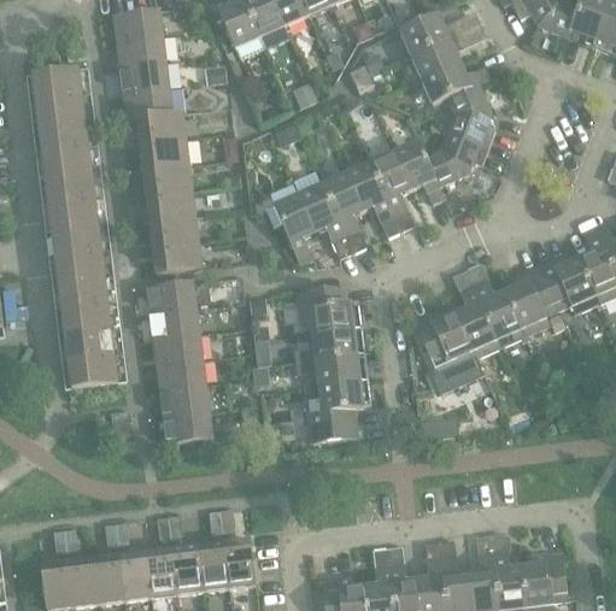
[(259,37),(242,0),(227,0),(229,4),(218,9),(235,47),(259,37)]
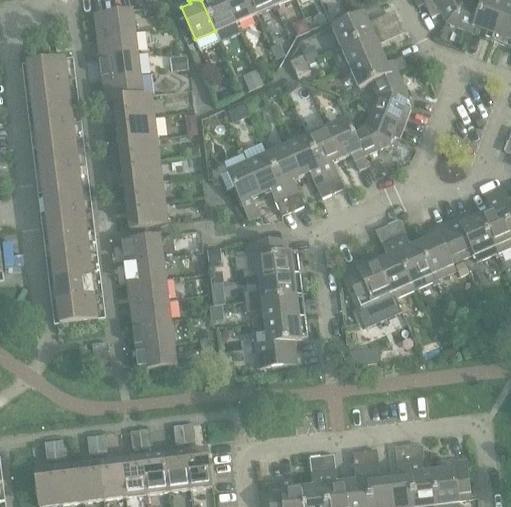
[(235,22),(224,0),(201,0),(215,31),(235,22)]
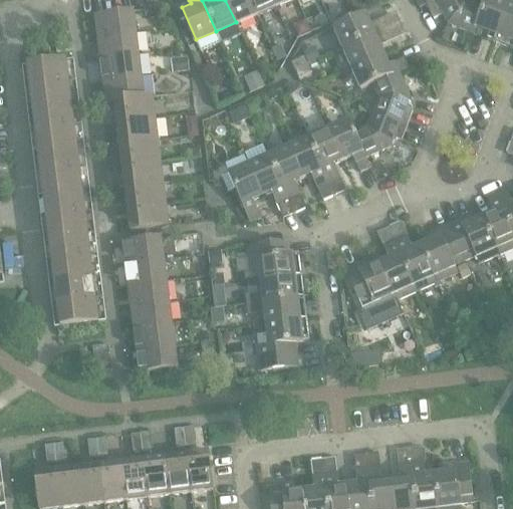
[(225,0),(236,22),(256,13),(250,0),(225,0)]
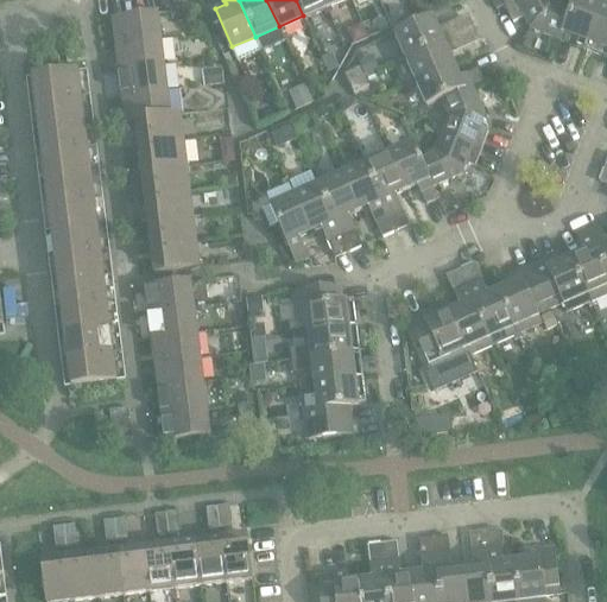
[(296,0),(303,16),(326,5),(323,0),(296,0)]
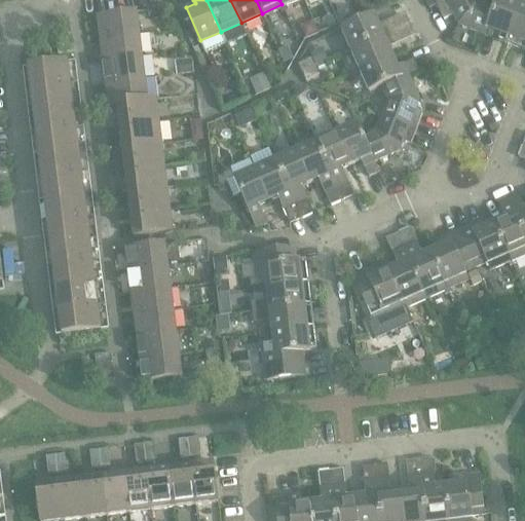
[(438,0),(436,1),(442,15),(453,11),(457,22),(484,32),(486,26),(493,4),(482,0),(438,0)]
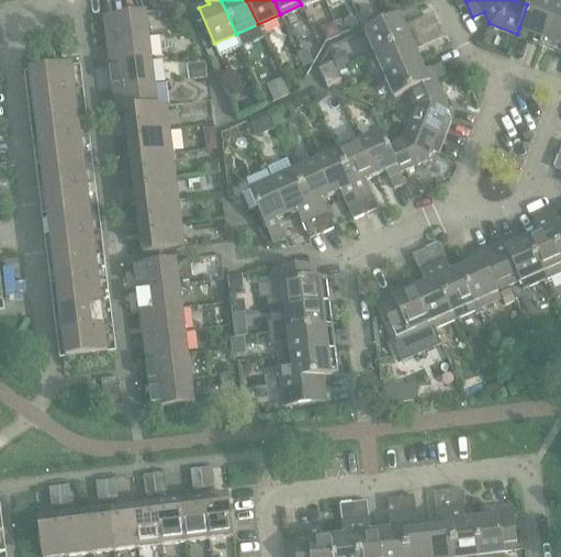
[(531,40),(540,43),(557,0),(528,0),(527,4),(519,28),(534,33),(531,40)]
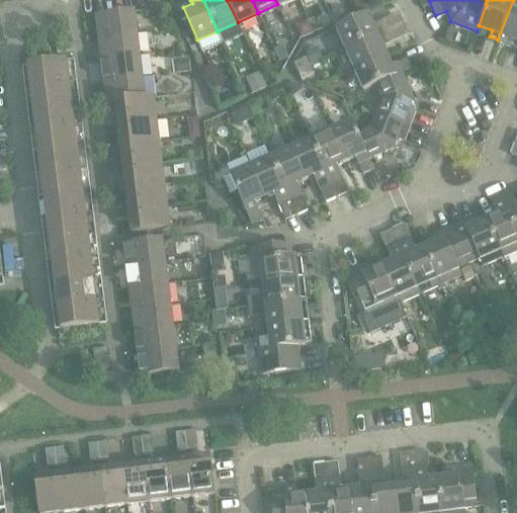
[(516,1),(513,0),(498,39),(516,47),(516,1)]
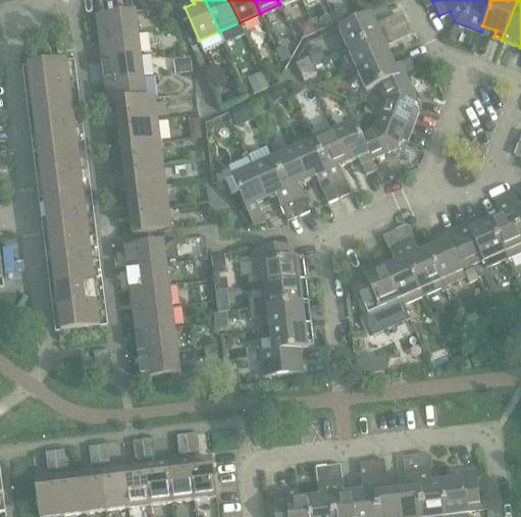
[(96,13),(98,36),(138,30),(135,8),(96,13)]
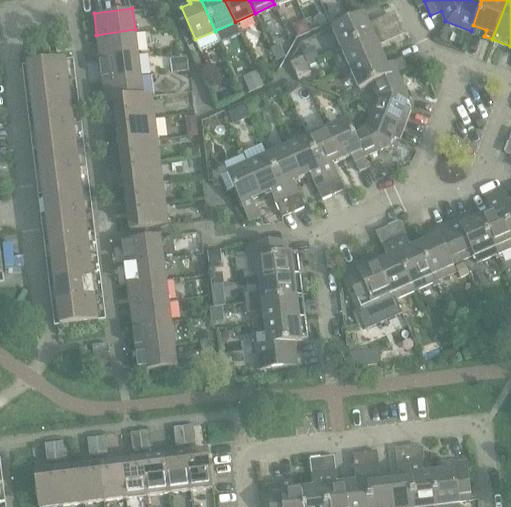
[(379,14),(387,37),(404,30),(396,8),(379,14)]
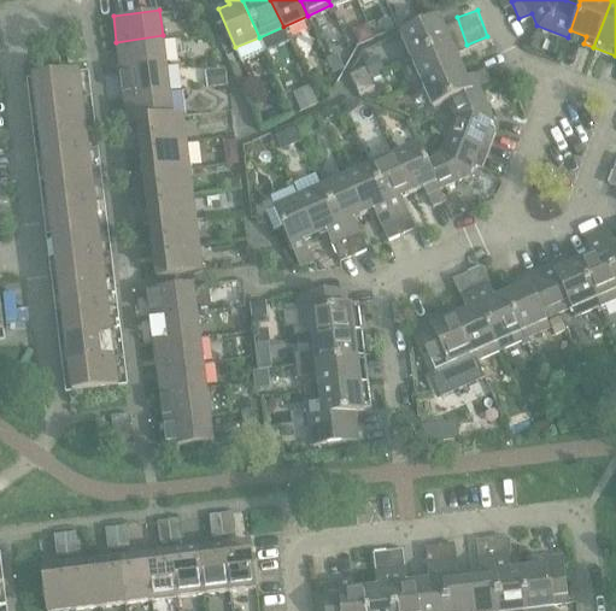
[(399,30),(410,56),(455,36),(450,24),(444,27),(438,13),(399,30)]
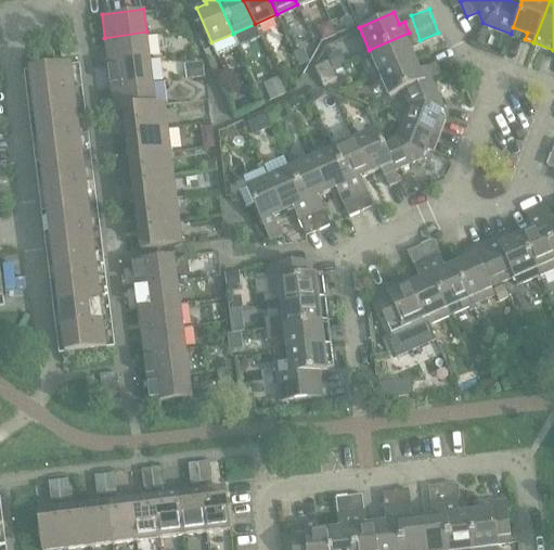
[(318,17),(322,34),(335,30),(331,14),(318,17)]
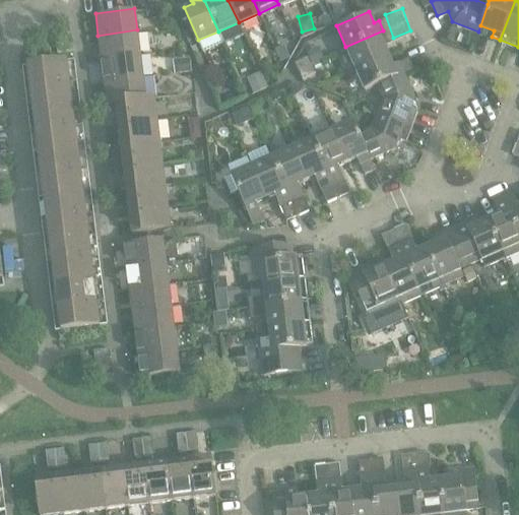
[(54,31),(55,41),(71,39),(70,29),(54,31)]
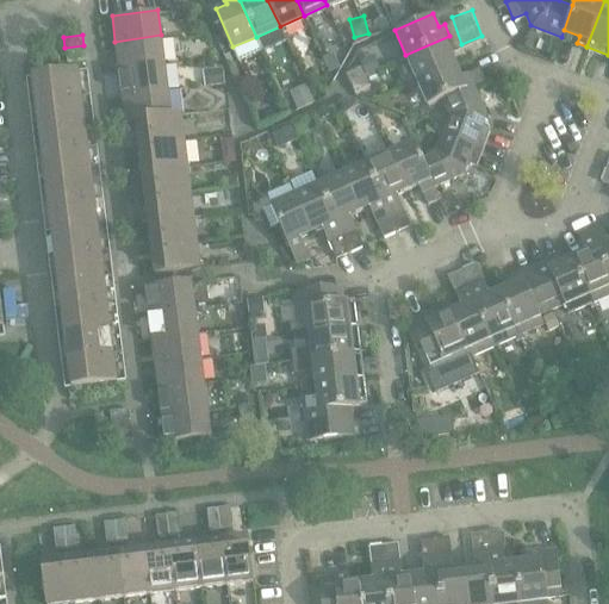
[(115,42),(118,67),(163,61),(161,35),(115,42)]
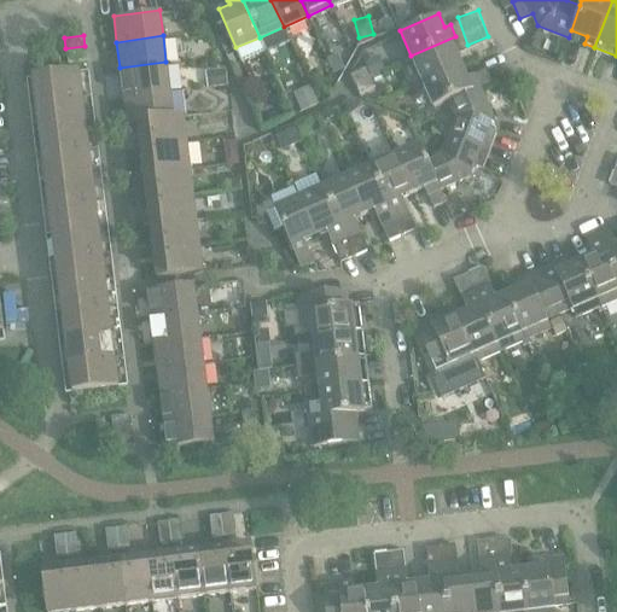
[(455,36),(411,56),(423,81),(460,63),(454,50),(460,47),(455,36)]
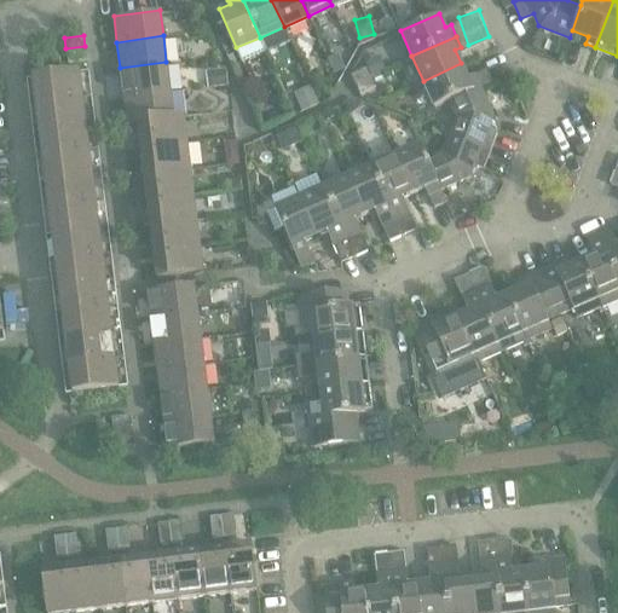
[(85,46),(65,48),(67,59),(86,57),(85,46)]
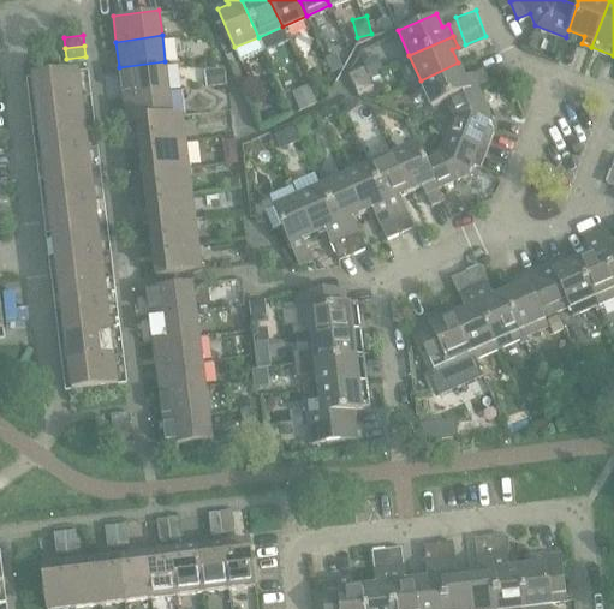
[(165,61),(119,67),(123,94),(168,88),(165,61)]
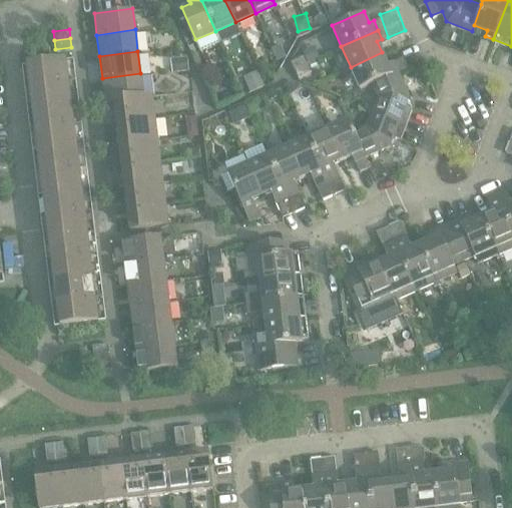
[(387,62),(382,52),(351,67),(359,86),(372,81),(397,69),(407,65),(403,55),(387,62)]
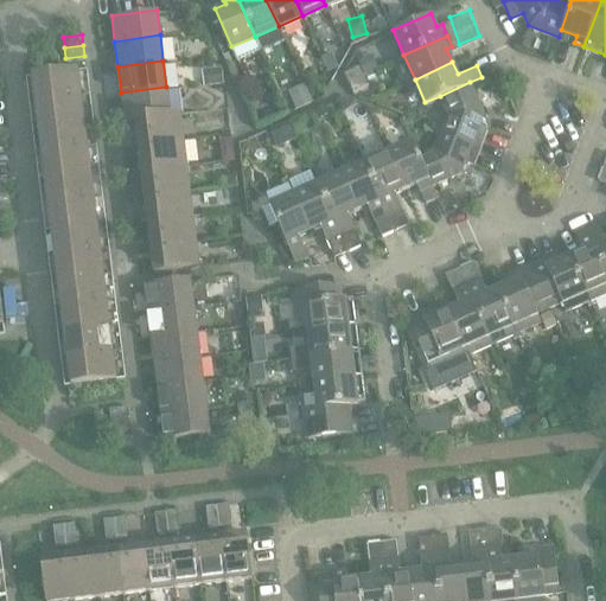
[(343,71),(346,81),(363,74),(358,64),(343,71)]
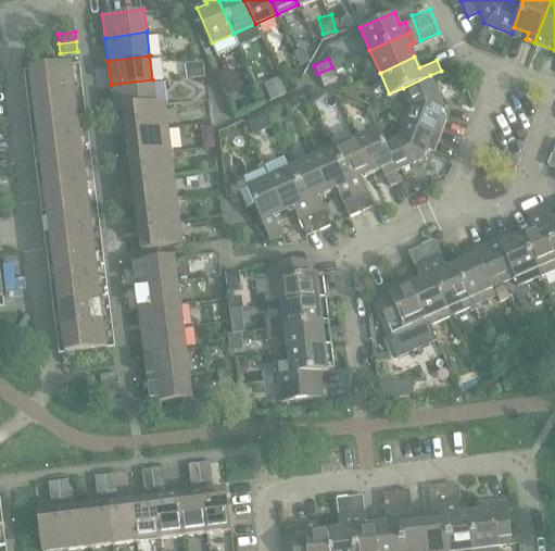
[(203,61),(186,62),(187,76),(204,74),(203,61)]
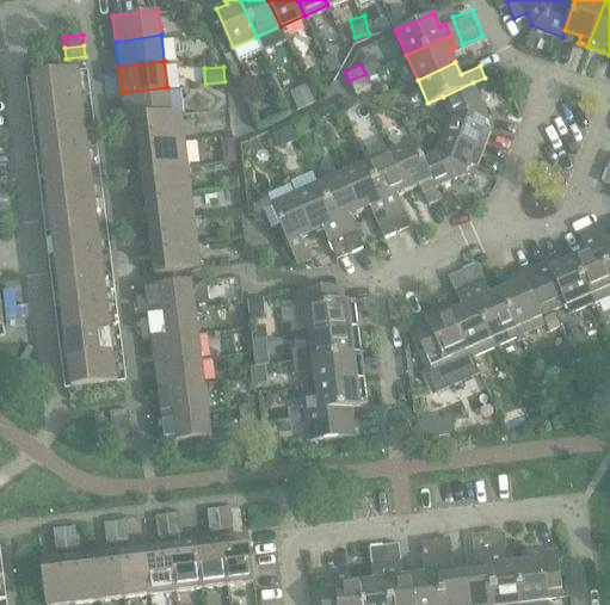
[(26,75),(30,102),(87,94),(84,68),(26,75)]
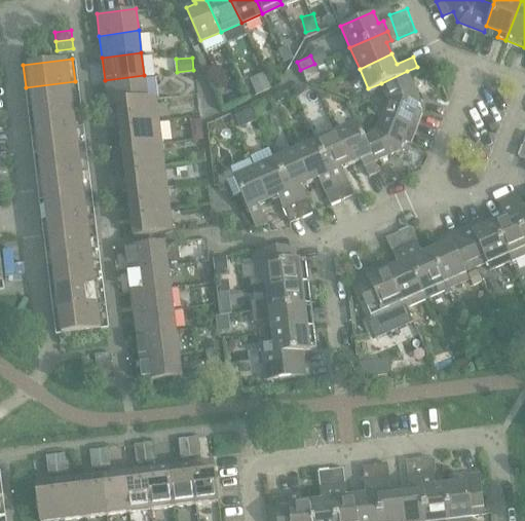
[(314,64),(300,70),(304,77),(317,72),(314,64)]
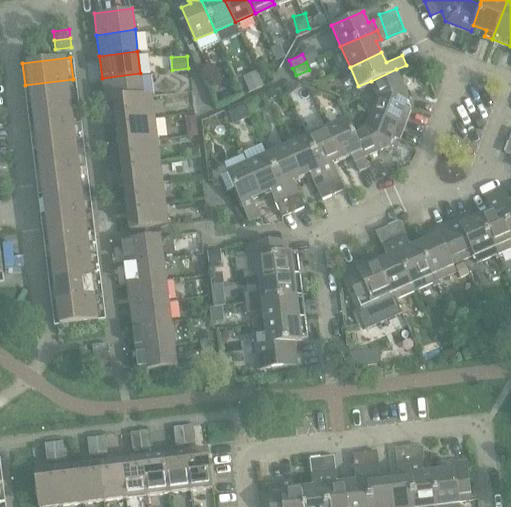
[(371,109),(405,122),(411,106),(403,103),(407,93),(396,69),(371,81),(377,94),(371,109)]
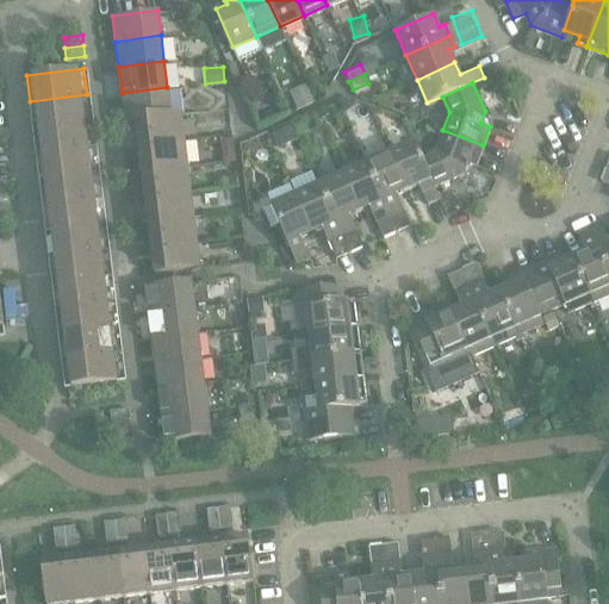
[(305,83),(290,91),(297,107),(314,100),(305,83)]
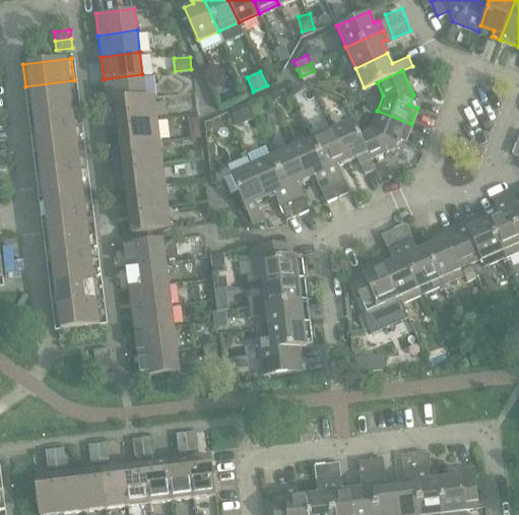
[(115,100),(145,95),(142,74),(104,79),(107,102),(115,101),(115,100)]
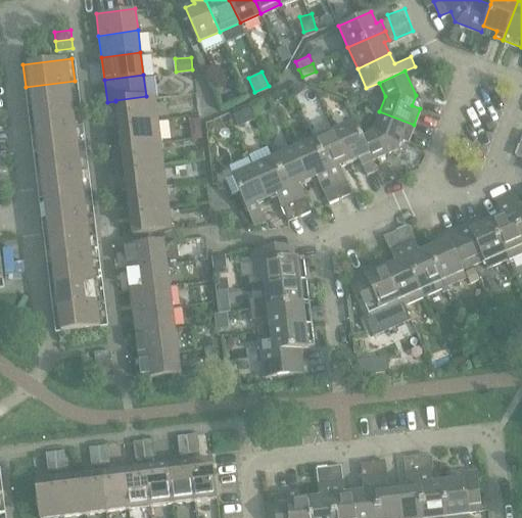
[(26,87),(28,109),(77,103),(75,81),(26,87)]
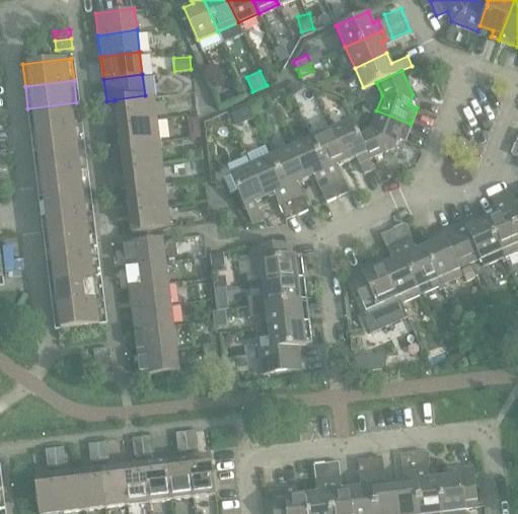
[(292,81),(288,82),(293,94),(298,92),(303,85),(292,81)]
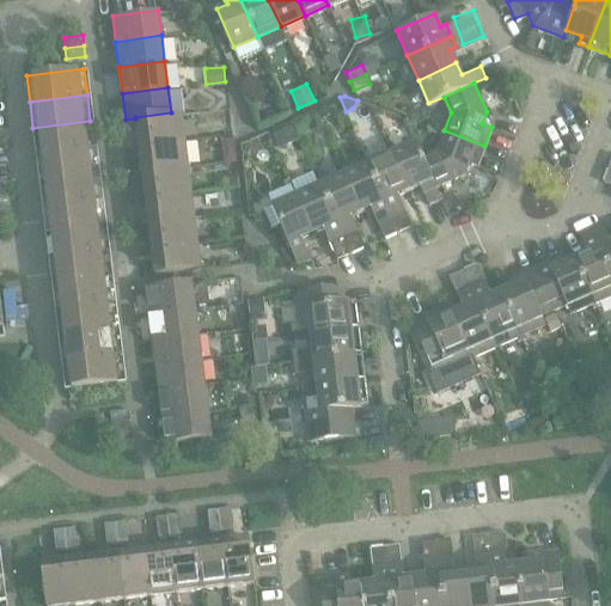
[(317,109),(321,117),(333,114),(329,104),(317,109)]
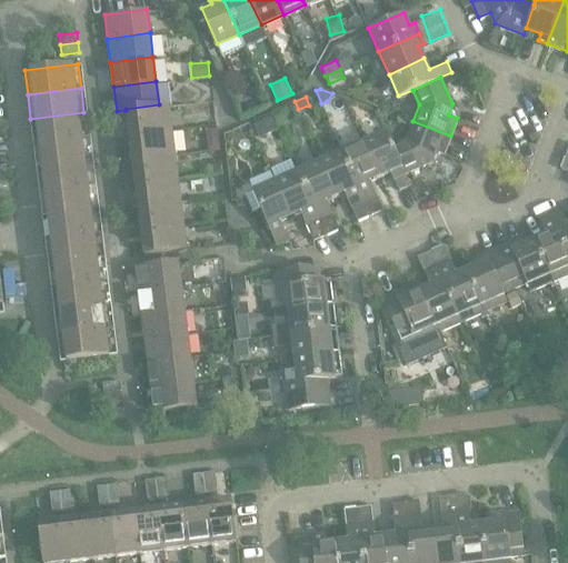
[(126,109),(126,110),(129,133),(171,128),(168,103),(159,104),(126,109)]
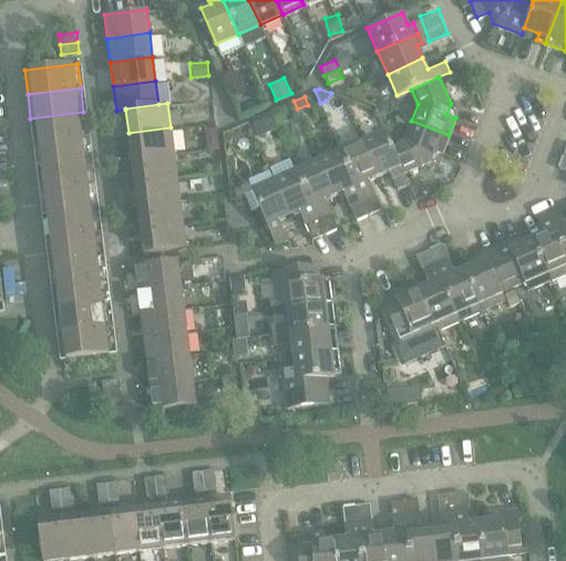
[(30,118),(33,142),(86,135),(83,112),(30,118)]
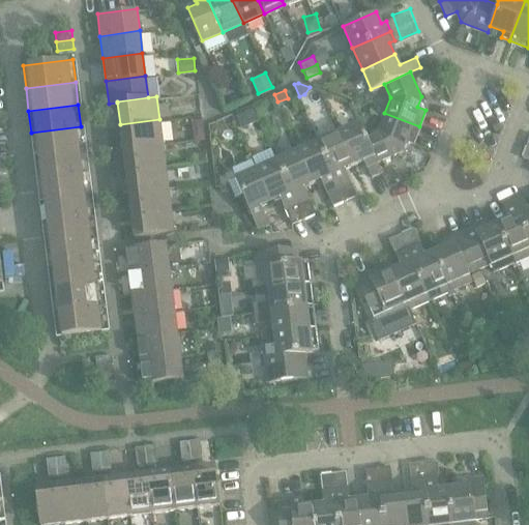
[(239,126),(258,119),(254,107),(234,115),(239,126)]
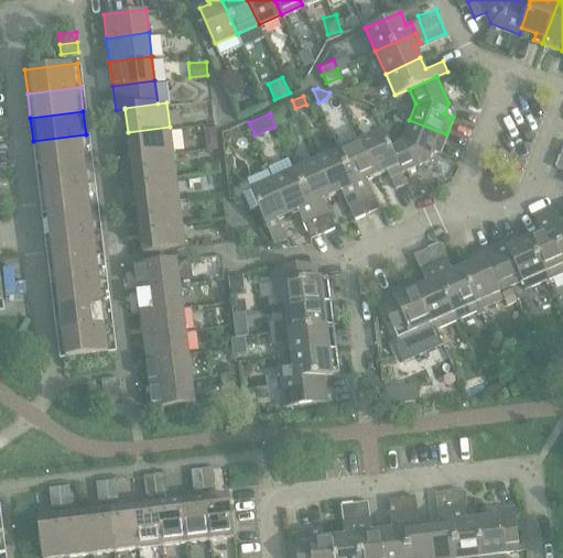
[(446,134),(409,120),(403,135),(388,142),(400,170),(428,157),(432,146),(440,150),(446,134)]
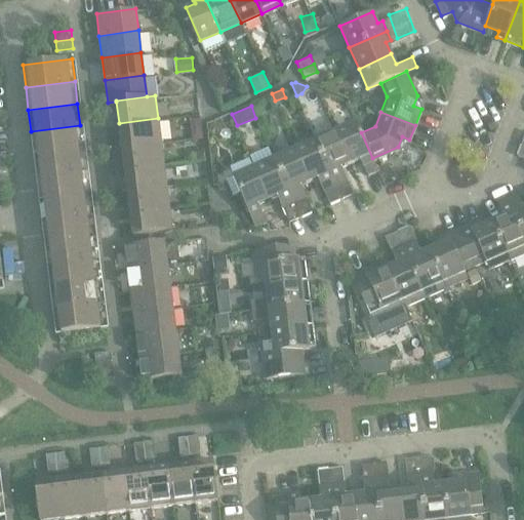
[(119,123),(121,146),(160,140),(158,118),(119,123)]
